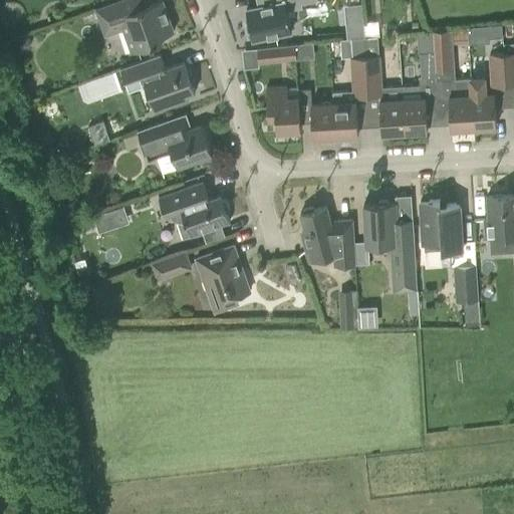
[(117,0),(94,8),(104,34),(122,28),(132,51),(163,40),(162,36),(173,31),(162,0),(159,0),(131,11),(125,0),(117,0)]
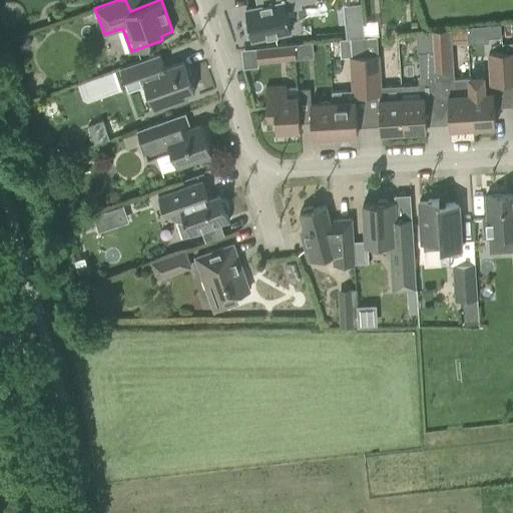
[(254,0),(257,7),(244,9),(247,23),(243,24),(246,37),(249,36),(250,39),(290,31),(286,10),(301,7),(300,3),(316,0),(254,0)]
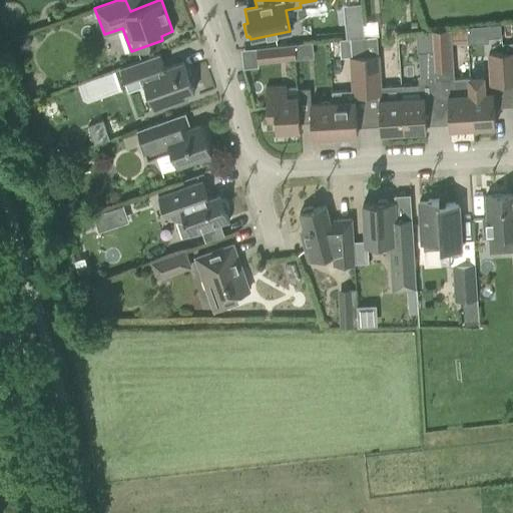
[(500,24),(487,24),(488,37),(501,36),(500,24)]
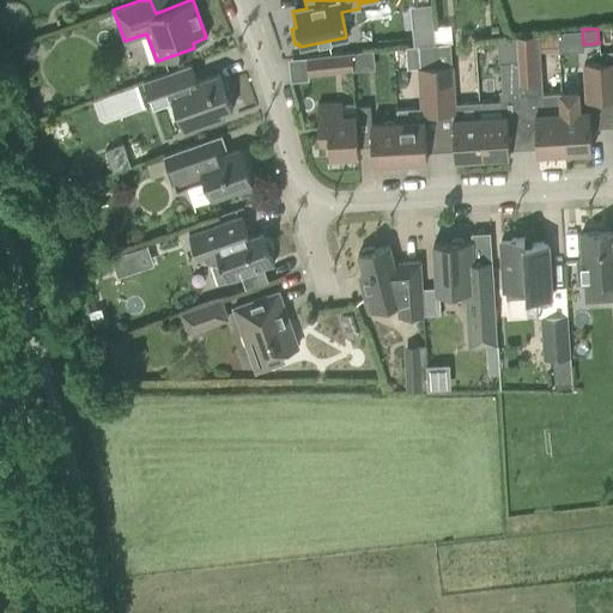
[(432,35),(413,37),(414,46),(417,44),(434,44),(432,35)]
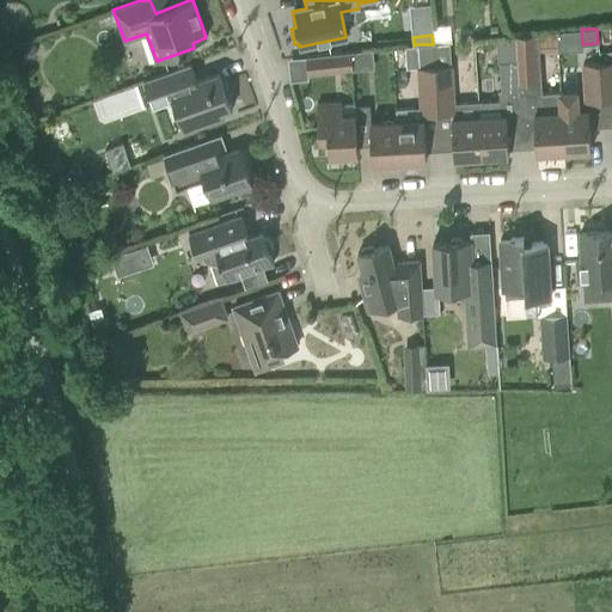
[(516,61),(518,84),(534,84),(532,36),(515,36),(516,61)]
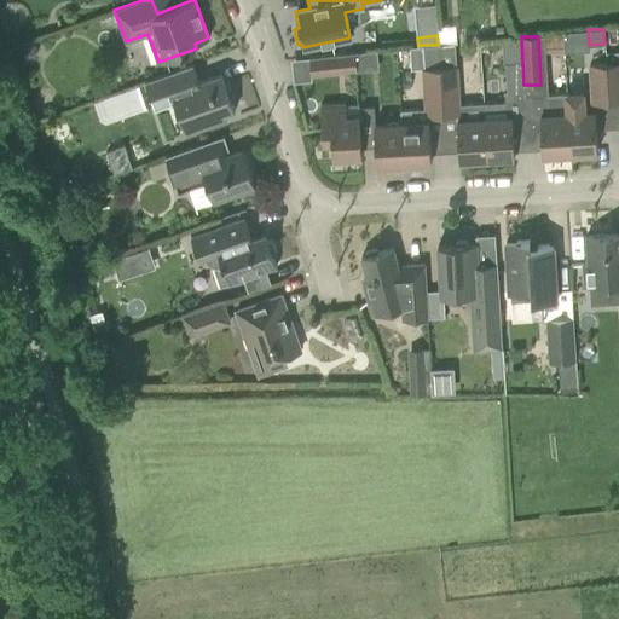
[(484,64),(499,63),(498,38),(484,39),(484,64)]
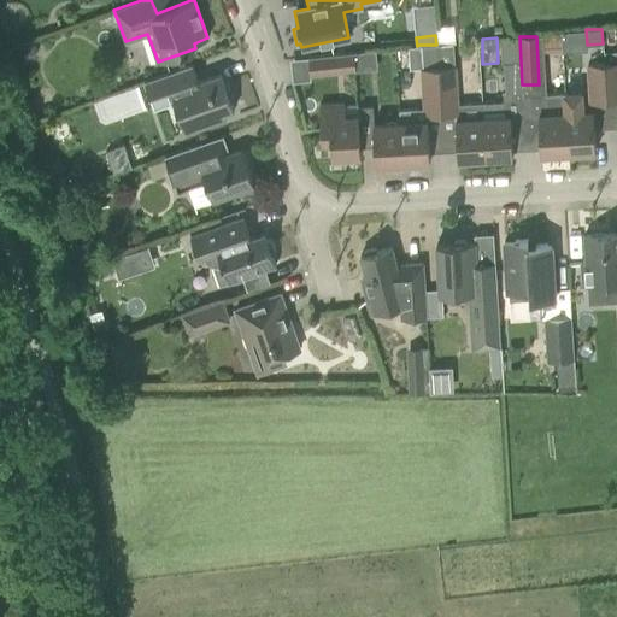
[(436,45),(440,116),(456,115),(456,121),(454,121),(457,159),(485,158),(481,103),(457,105),(453,43),(436,45)]
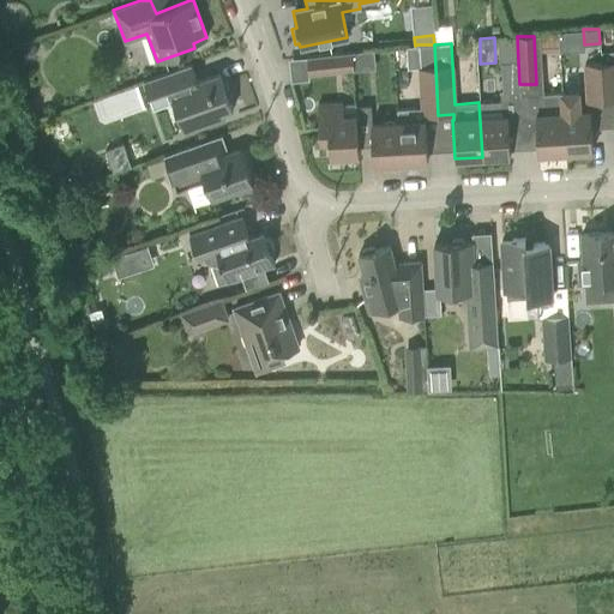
[(422,116),(438,115),(434,44),(417,44),(420,67),(419,67),(422,116)]
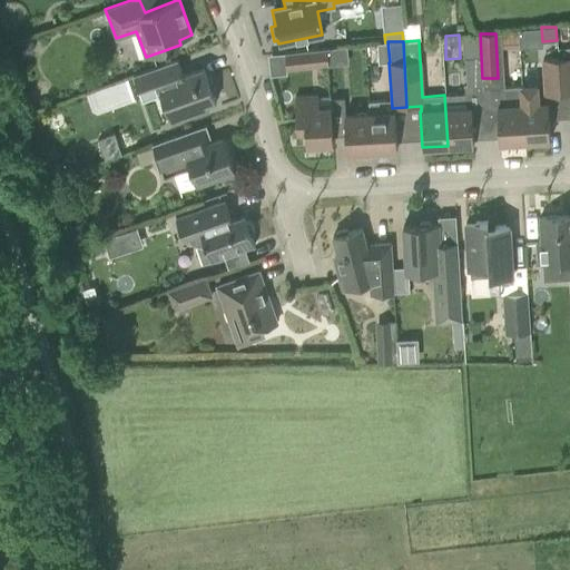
[(326,49),(306,51),(308,66),(327,65),(326,49)]
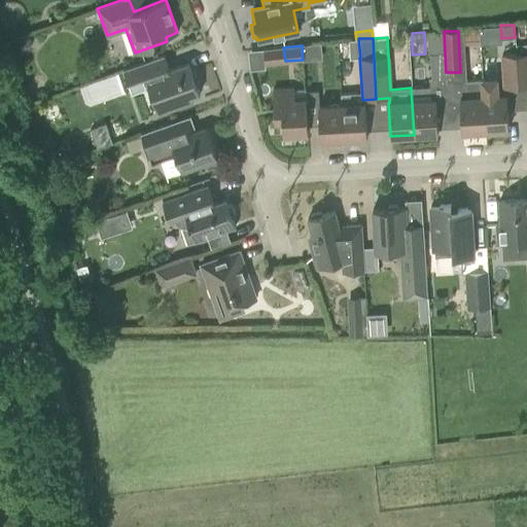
[(446,72),(445,53),(429,54),(431,78),(446,77),(446,72)]
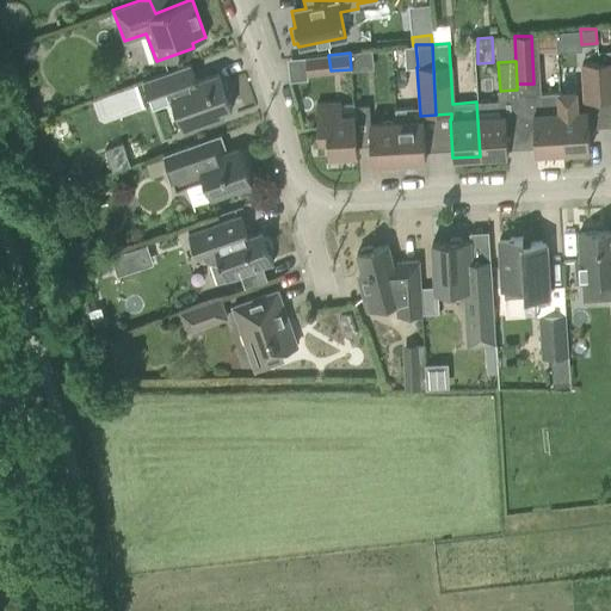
[(610,61),(597,62),(599,100),(610,99),(610,61)]
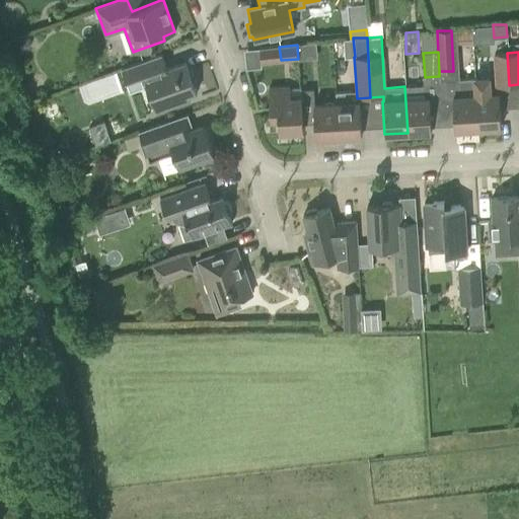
[(509,85),(507,53),(494,54),(496,86),(509,85)]
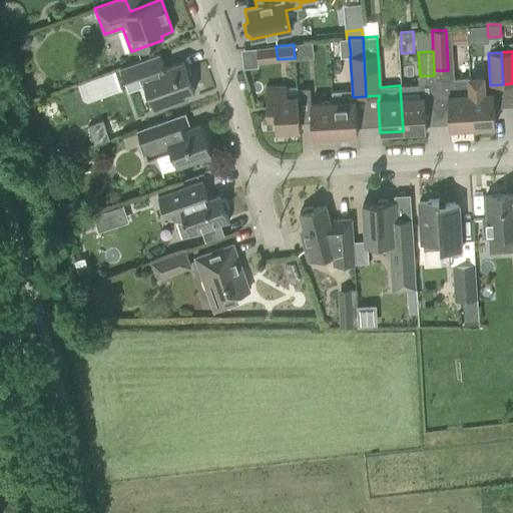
[(191,84),(193,83),(188,67),(185,68),(183,61),(164,68),(158,53),(119,68),(127,91),(144,85),(153,111),(187,99),(185,94),(193,91),(191,84)]
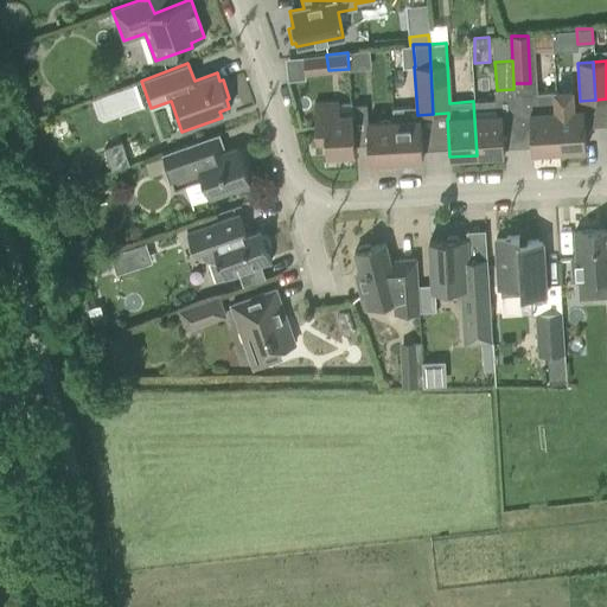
[(570,90),(555,91),(558,149),(585,148),(583,110),(572,110),(570,90)]
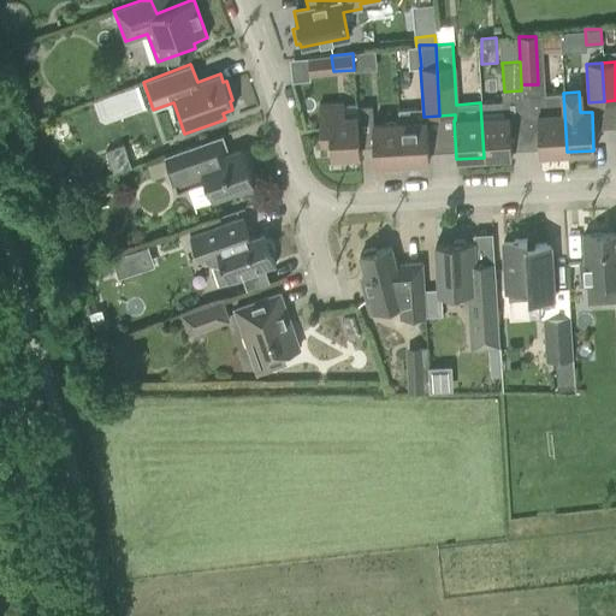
[(567,152),(563,93),(528,95),(529,117),(537,116),(539,154),(567,152)]
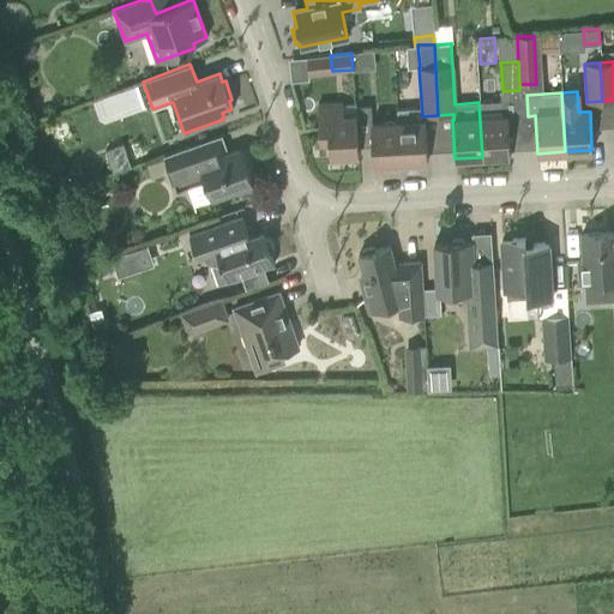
[(510,155),(507,118),(513,118),(513,101),(479,102),(482,157),(510,155)]
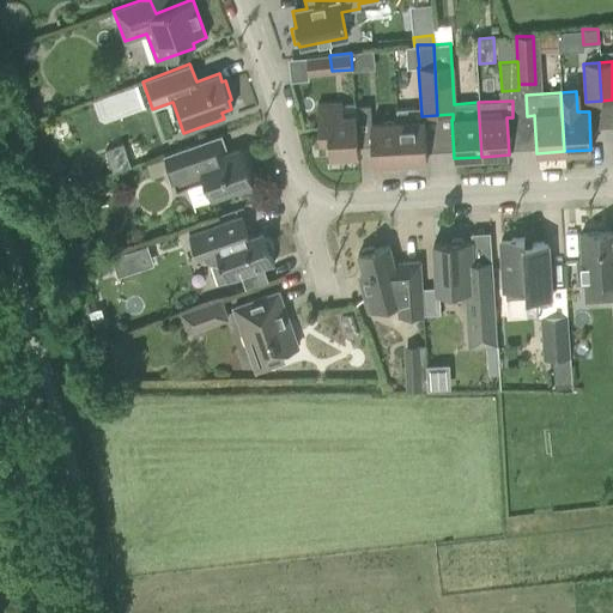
[(356,120),(356,116),(337,116),(337,104),(316,105),(319,140),(328,139),(328,156),(357,155),(356,120)]
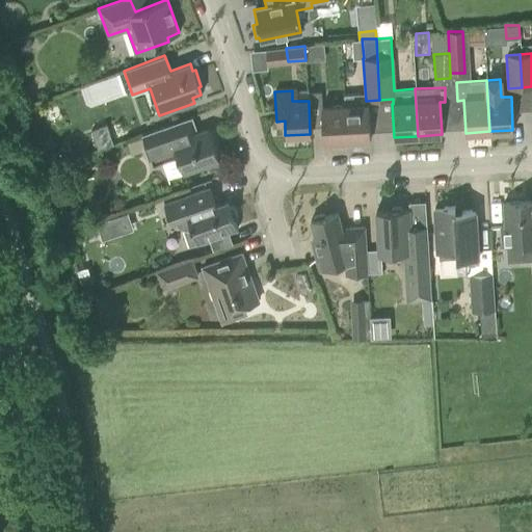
[(308,92),(309,101),(309,104),(321,103),(320,91),(308,92)]
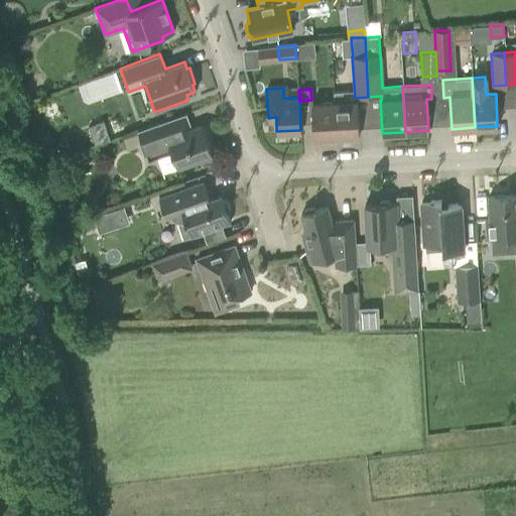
[(358,114),(357,102),(351,102),(349,100),(349,91),(334,92),(334,103),(336,136),(338,136),(338,140),(351,139),(350,135),(359,135),(358,114)]
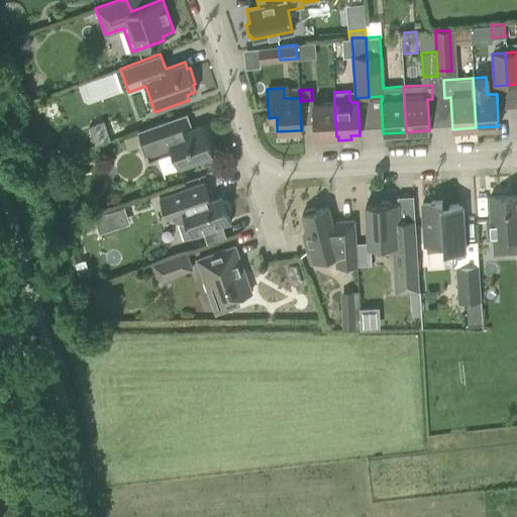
[(336,136),(334,103),(312,105),(313,137),(336,136)]
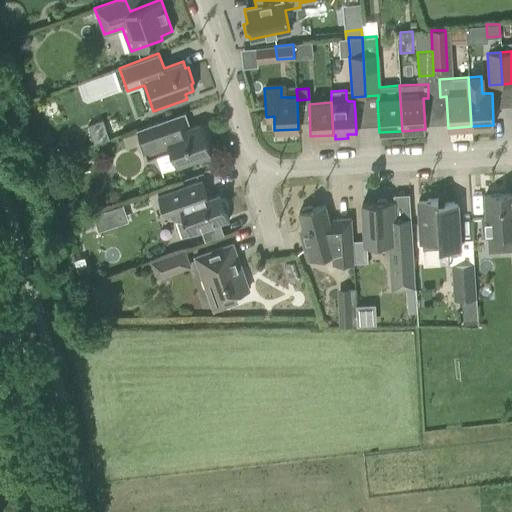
[(166,119),(136,130),(136,131),(140,143),(146,160),(170,151),(176,167),(192,161),(211,155),(200,123),(190,127),(171,133),(166,119)]
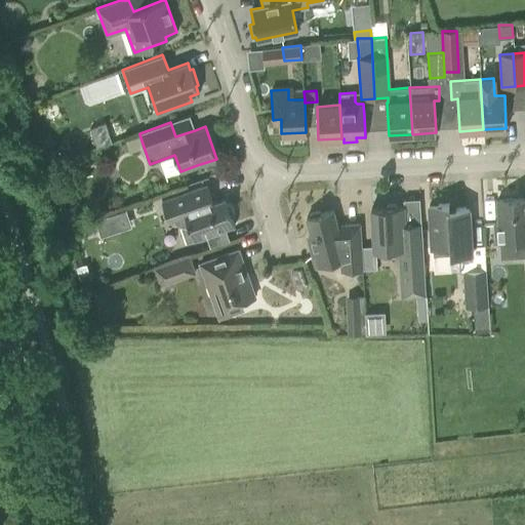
[(89,128),(96,148),(112,143),(105,123),(89,128)]
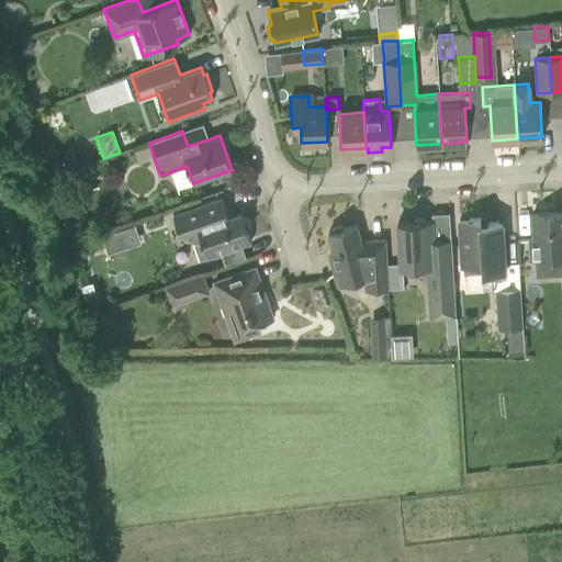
[(200,206),(172,215),(179,236),(186,234),(189,238),(194,242),(201,240),(208,258),(221,253),(240,246),(250,242),(248,234),(249,234),(250,229),(249,226),(248,223),(245,220),(243,221),(240,213),(227,217),(221,199),(200,206)]
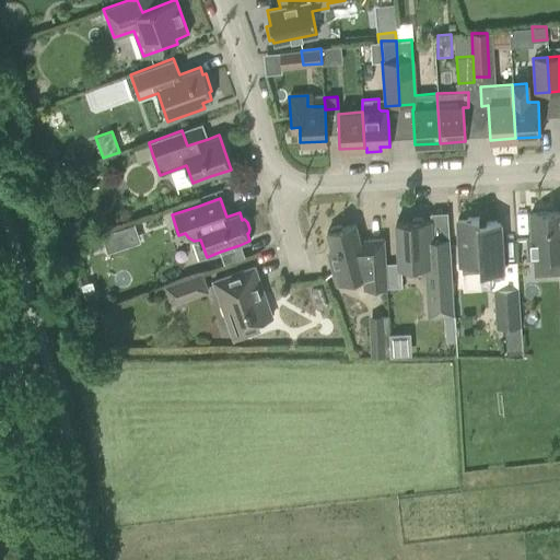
[(531,238),(526,238),(527,258),(557,256),(558,275),(559,273),(559,211),(529,214),(531,238)]
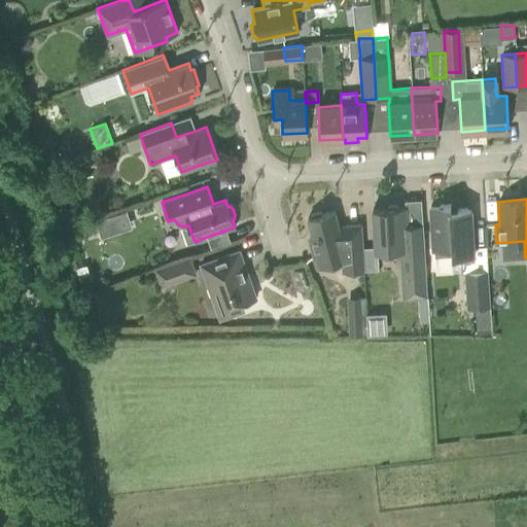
[(457,204),(429,206),(431,236),(432,250),(433,250),(435,274),(461,272),(465,272),(473,272),(472,260),(473,260),(471,229),(470,208),(457,209),(457,204)]
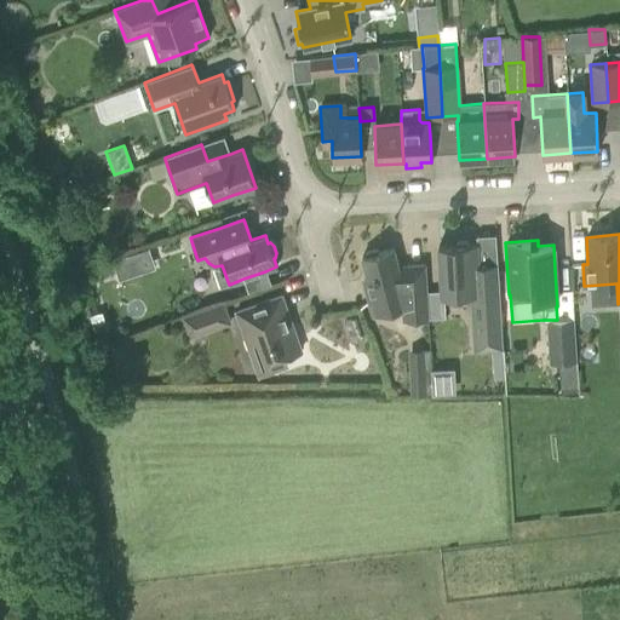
[(437,246),(438,270),(441,297),(470,294),(474,351),(503,349),(497,264),(477,265),(476,244),(468,245),(466,241),(457,242),(454,245),(437,246)]
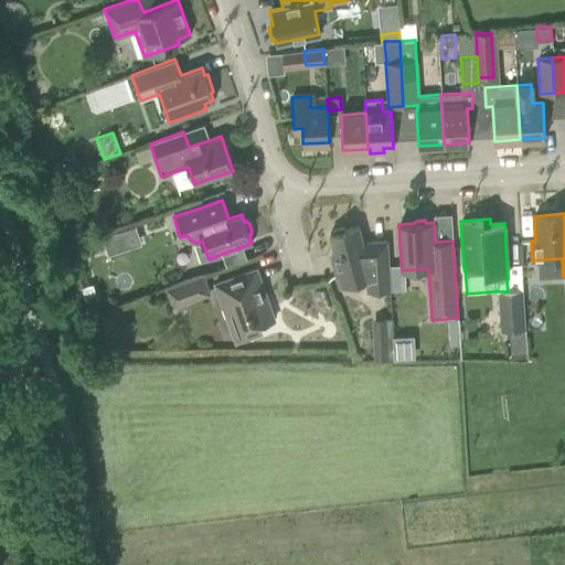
[(334,254),(330,255),(339,287),(366,279),(366,291),(390,290),(386,242),(370,242),(370,246),(363,246),(358,226),(344,231),(343,228),(340,228),(334,230),(332,231),(332,233),(329,234),(334,254)]
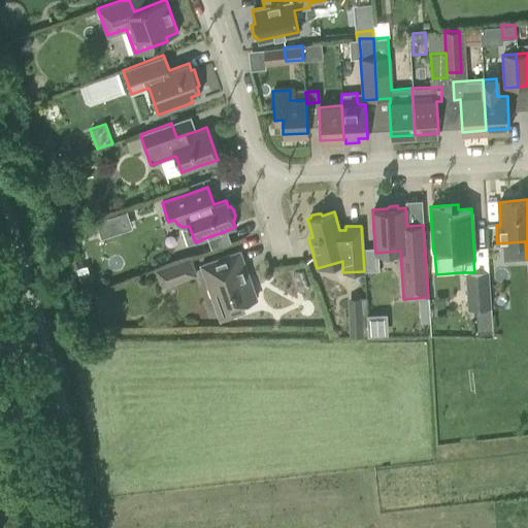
[(220,259),(200,265),(213,300),(222,297),(229,317),(236,314),(243,311),(240,304),(256,298),(239,252),(220,259)]
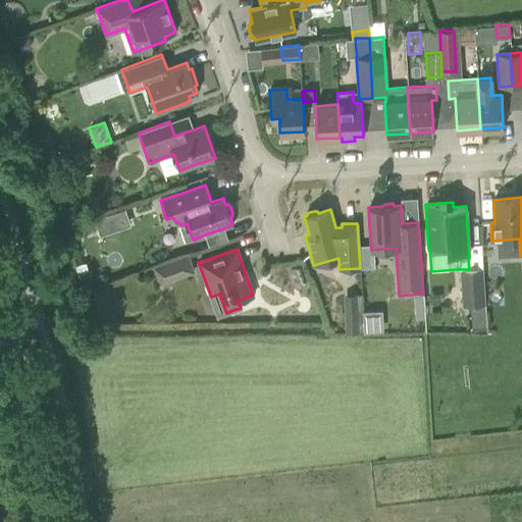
[(153,267),(159,284),(195,273),(188,254),(153,267)]
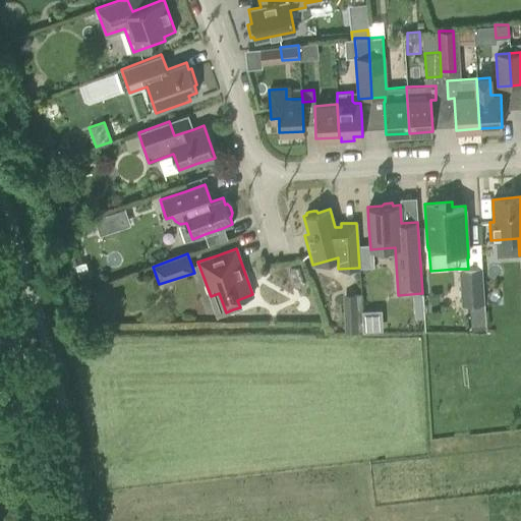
[(468,269),(460,269),(462,305),(483,304),(481,268),(480,268),(468,269)]
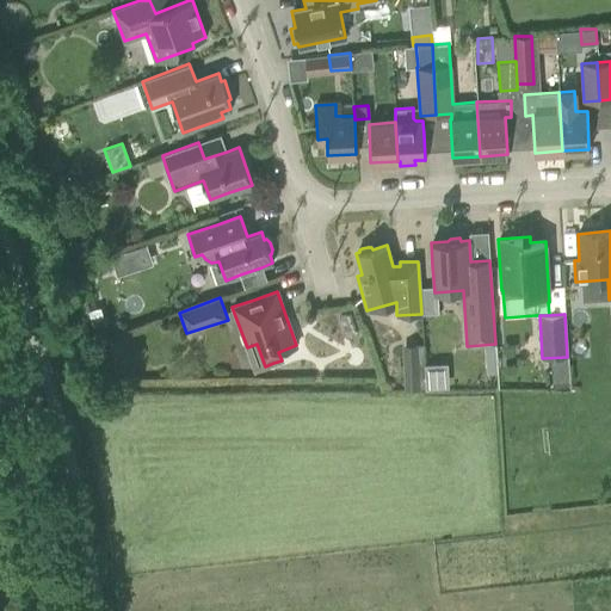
[(425,388),(424,364),(423,344),(401,345),(405,389),(425,388)]
